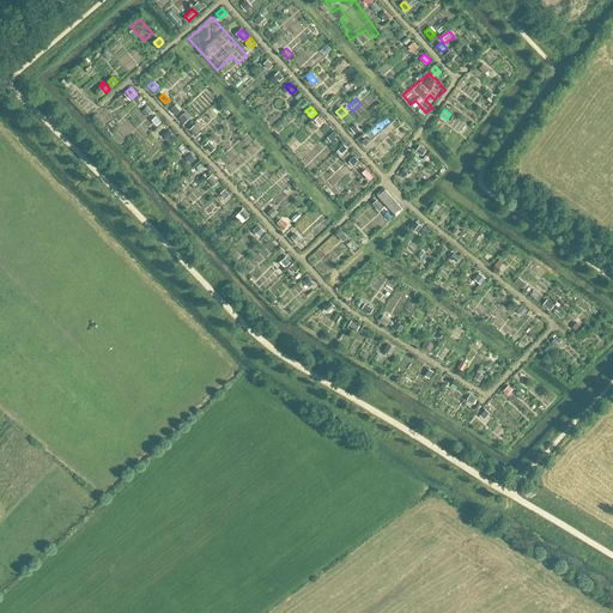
[(139,113),(113,138),(129,155),(156,129),(139,113)]
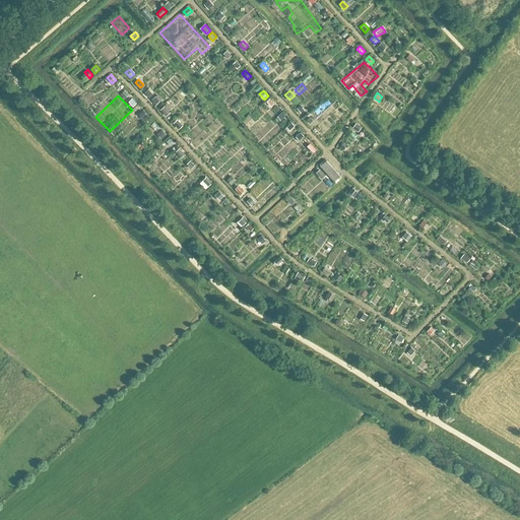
[(282,111),(277,116),(280,120),(285,115),(282,111)]
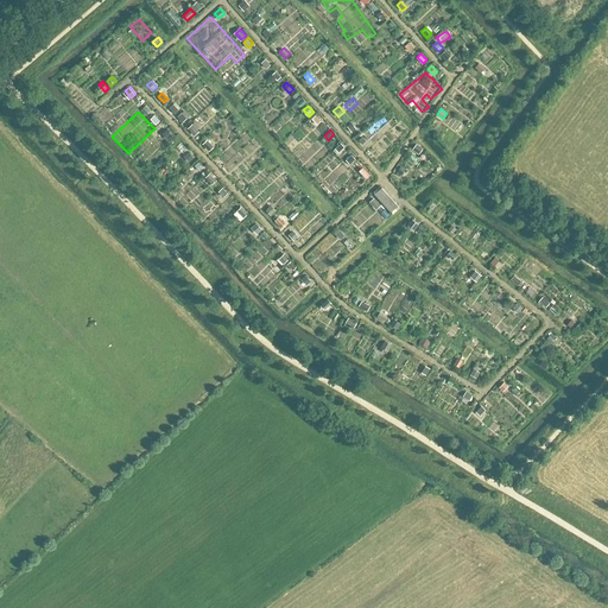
[(207,139),(202,144),(208,149),(211,145),(207,139)]
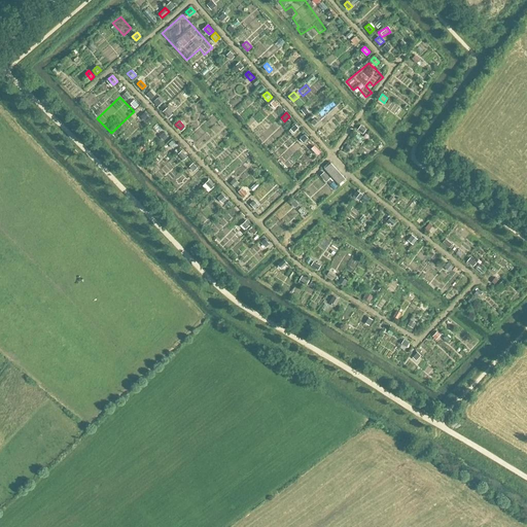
[(295,124),(290,128),(294,132),(300,127),(295,124)]
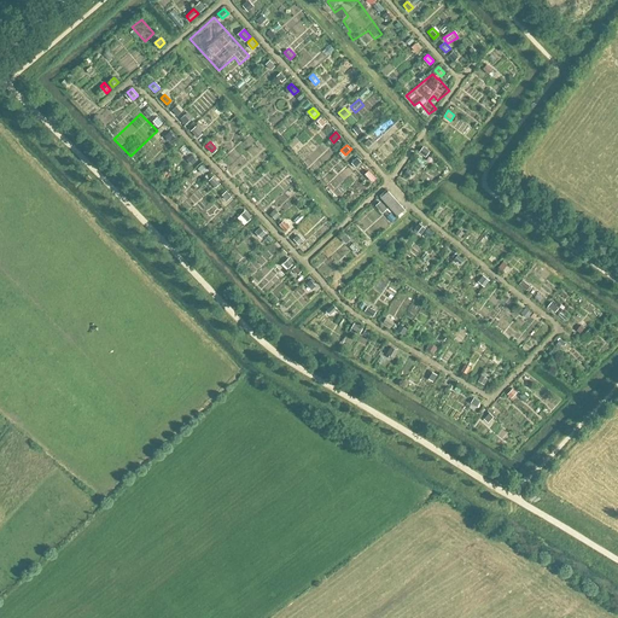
[(423,145),(419,151),(426,156),(430,150),(423,145)]
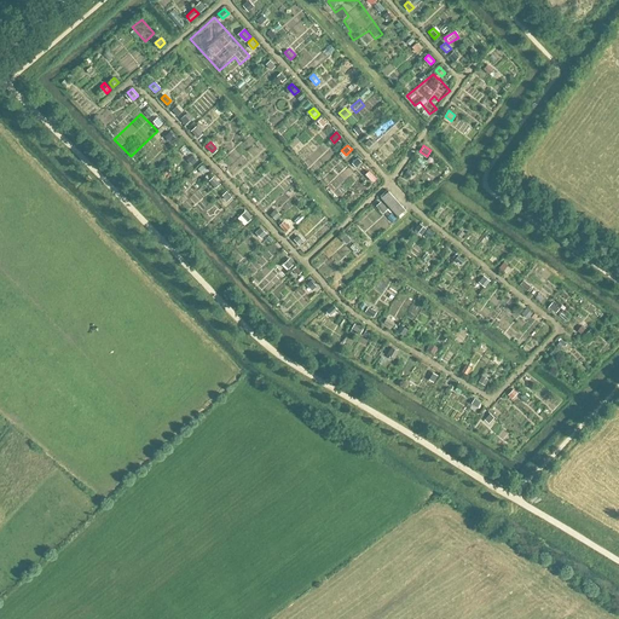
[(358,157),(352,162),(357,167),(363,162),(358,157)]
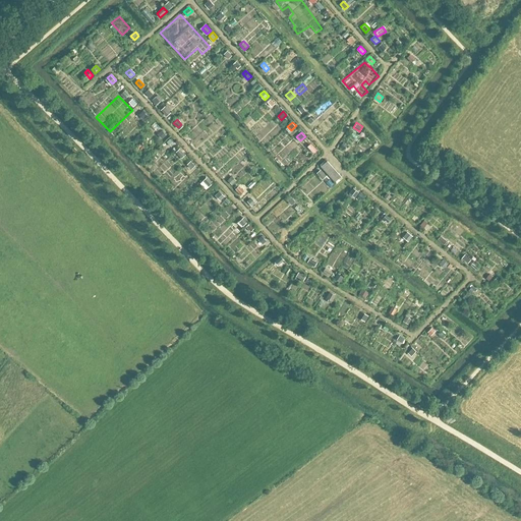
[(196,142),(191,148),(195,153),(201,148),(196,142)]
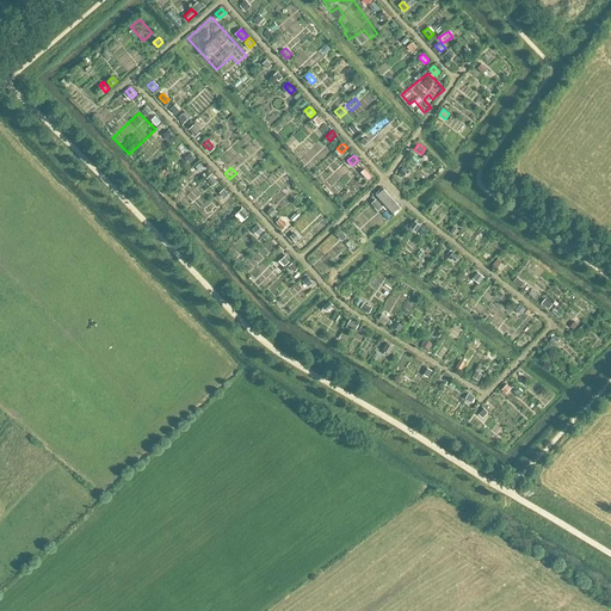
[(366,170),(363,173),(368,180),(372,176),(366,170)]
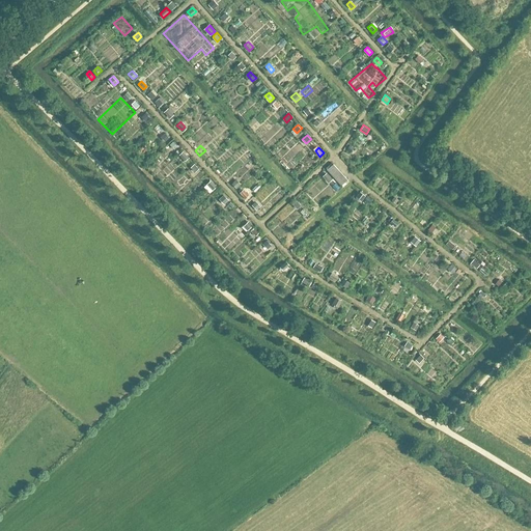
[(194,163),(191,167),(196,172),(199,168),(194,163)]
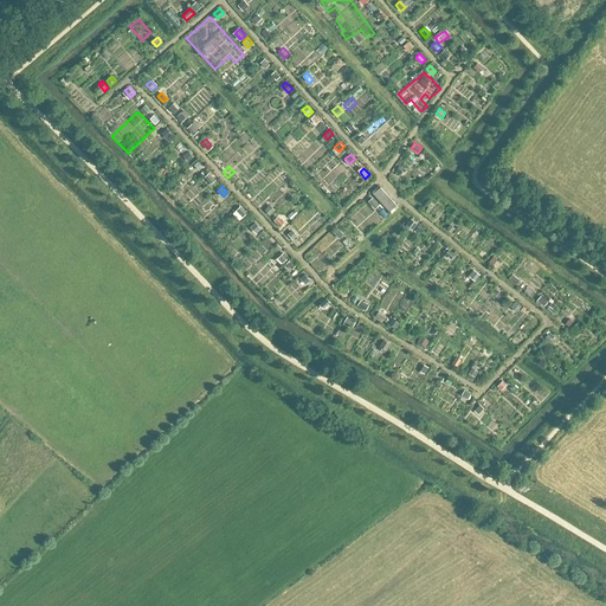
[(399,207),(381,187),(373,193),(389,211),(394,207),(397,208),(399,207)]
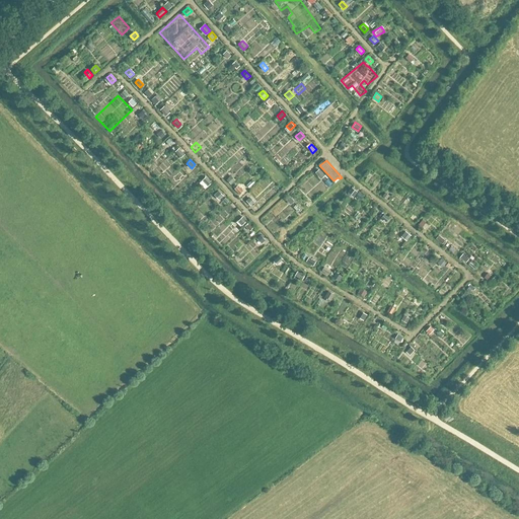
[(319,168),(315,171),(319,176),(323,173),(319,168)]
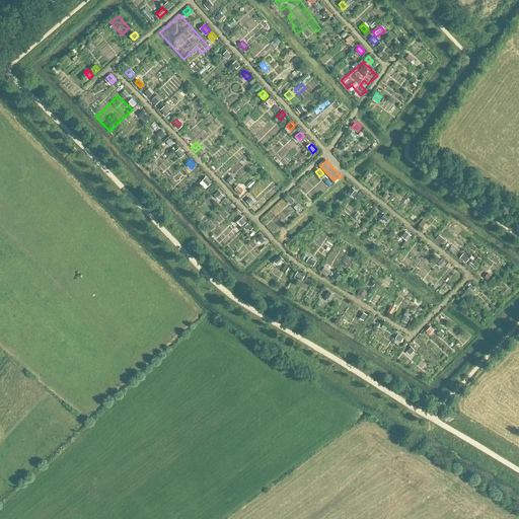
[(229,175),(226,178),(231,183),(234,180),(229,175)]
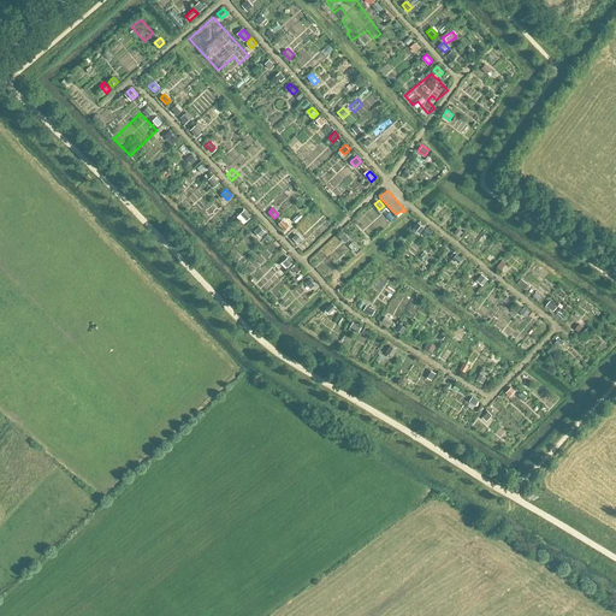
[(244,209),(240,213),(247,220),(252,217),(244,209)]
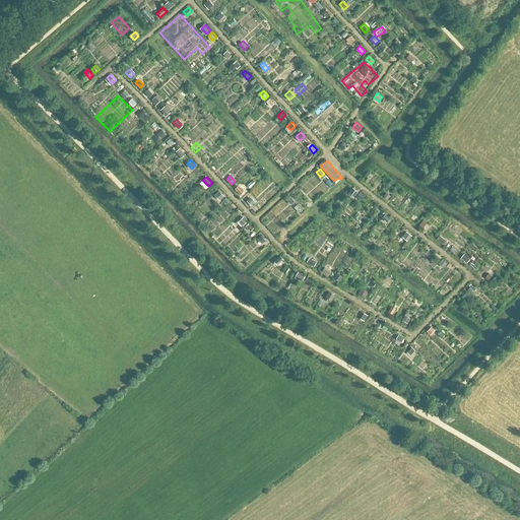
[(366,187),(373,191),(379,182),(372,178),(366,187)]
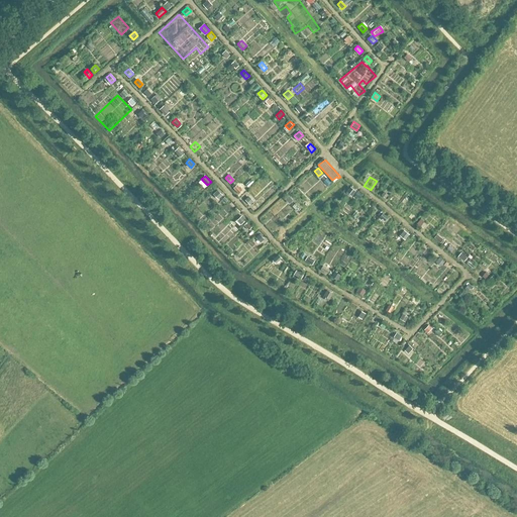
[(237,184),(233,187),(238,193),(242,190),(237,184)]
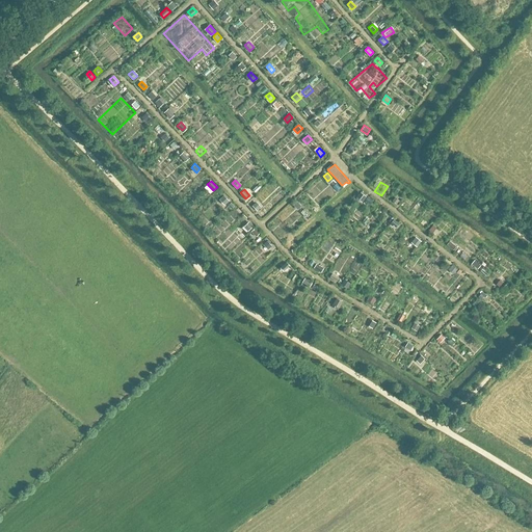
[(223,194),(221,197),(227,203),(230,200),(223,194)]
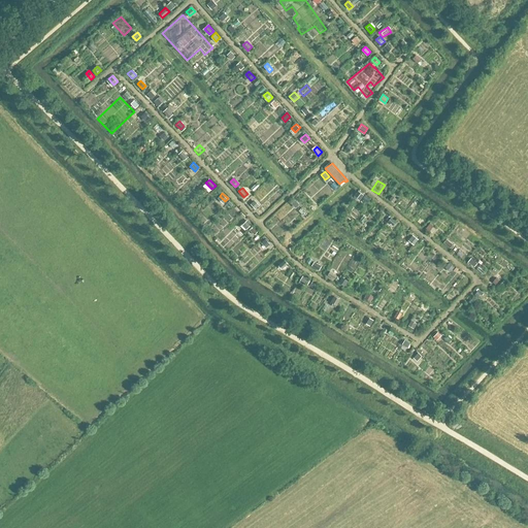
[(298,215),(304,220),(307,215),(302,210),(298,215)]
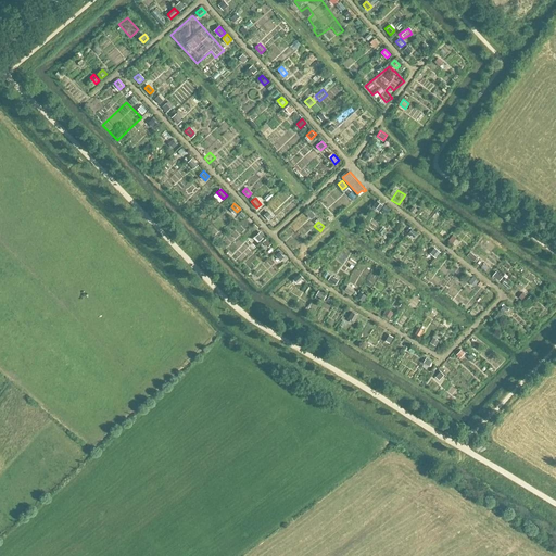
[(371,240),(376,235),(368,230),(364,236),(371,240)]
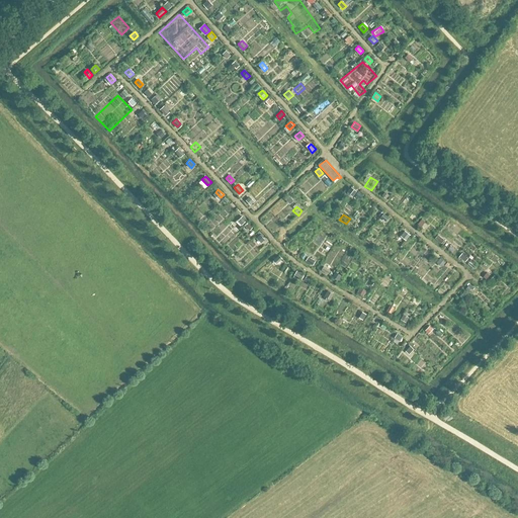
[(244,216),(238,222),(241,225),(247,219),(244,216)]
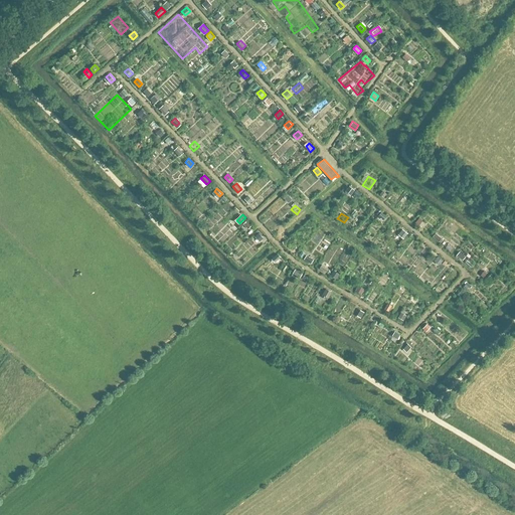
[(402,228),(399,233),(404,237),(408,233),(402,228)]
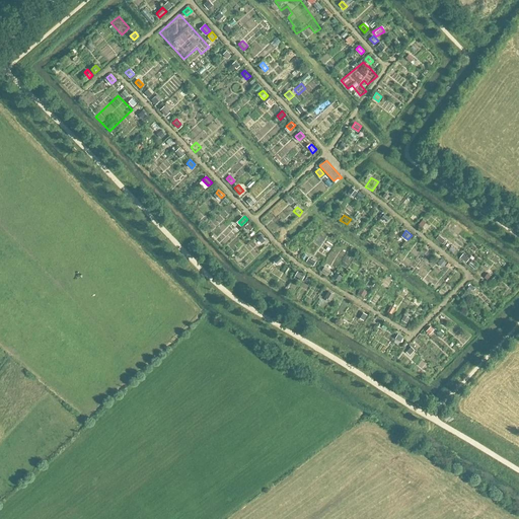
[(237,260),(246,267),(252,258),(248,255),(254,248),(240,237),(233,247),(238,250),(240,248),(243,250),(237,260)]
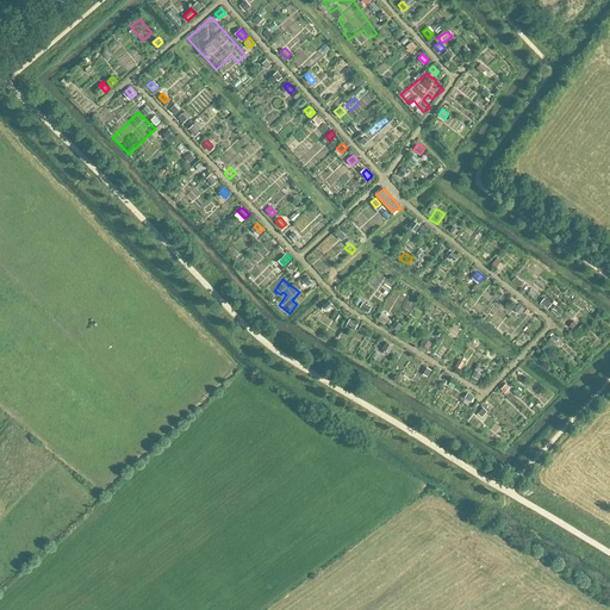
[(545,298),(541,302),(548,307),(552,304),(545,298)]
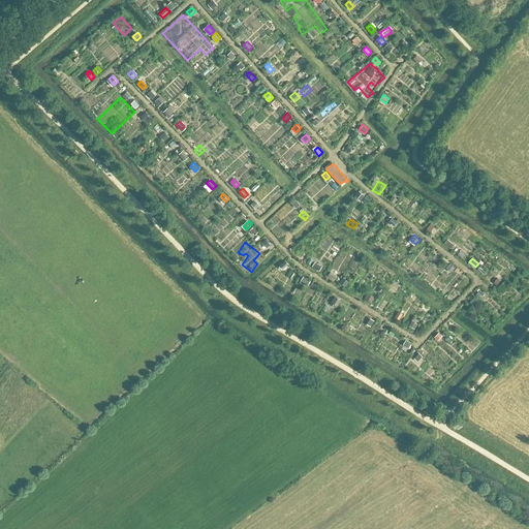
[(303,276),(301,280),(308,285),(311,281),(303,276)]
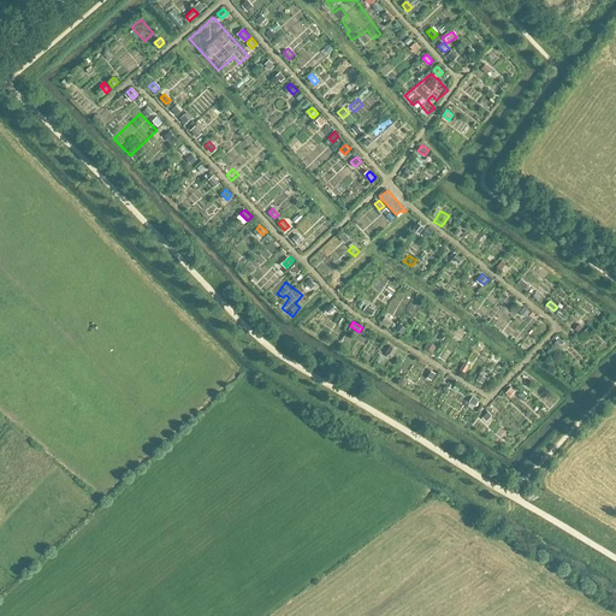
[(587,327),(581,333),(586,338),(592,332),(587,327)]
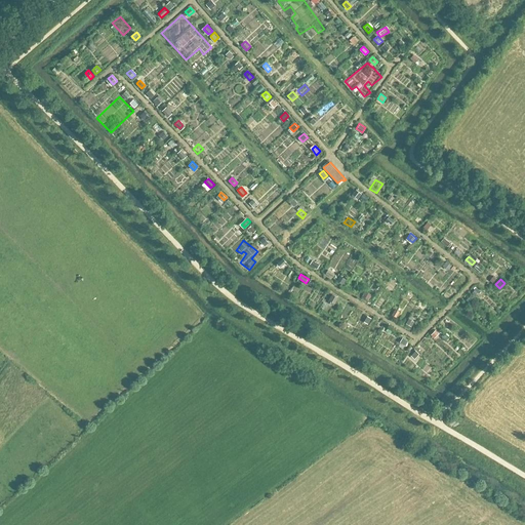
[(331,294),(329,300),(335,304),(337,297),(331,294)]
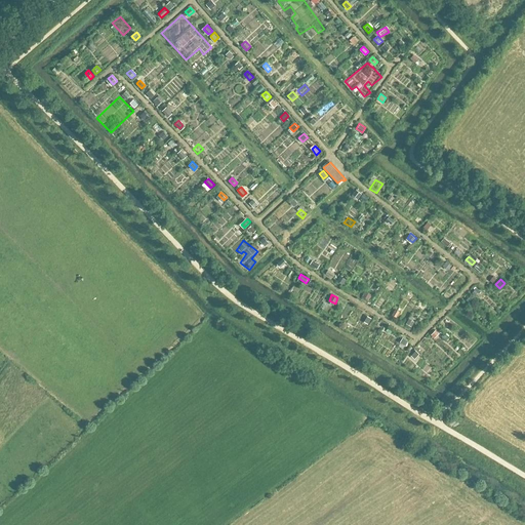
[(415,351),(410,356),(414,359),(419,354),(415,351)]
